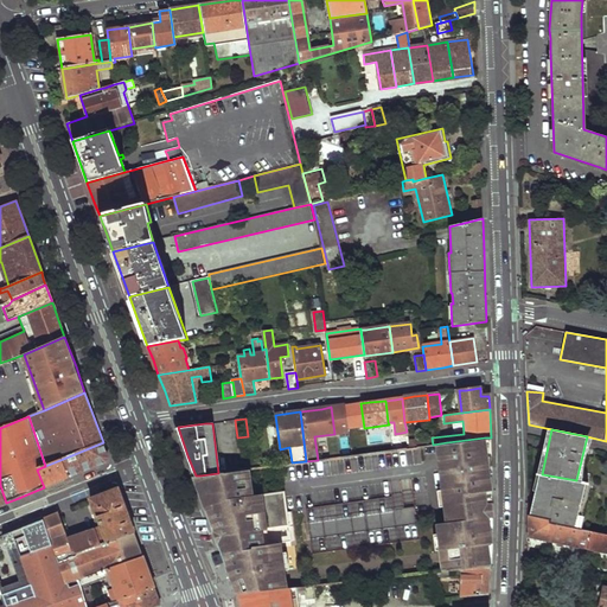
[(407,432),(407,438),(408,441),(417,440),(416,430),(407,432)]
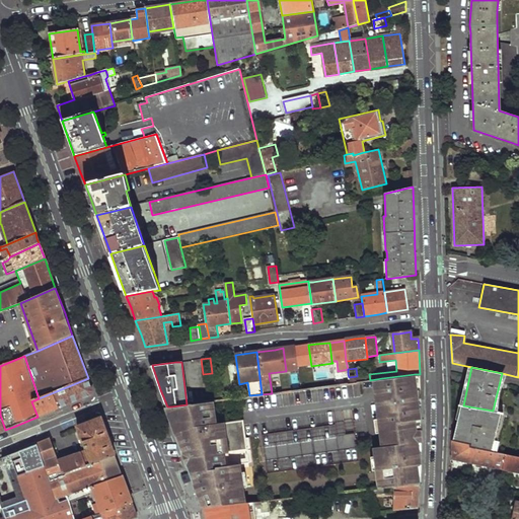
[(298,372),(289,374),(291,388),(301,387),(298,372)]
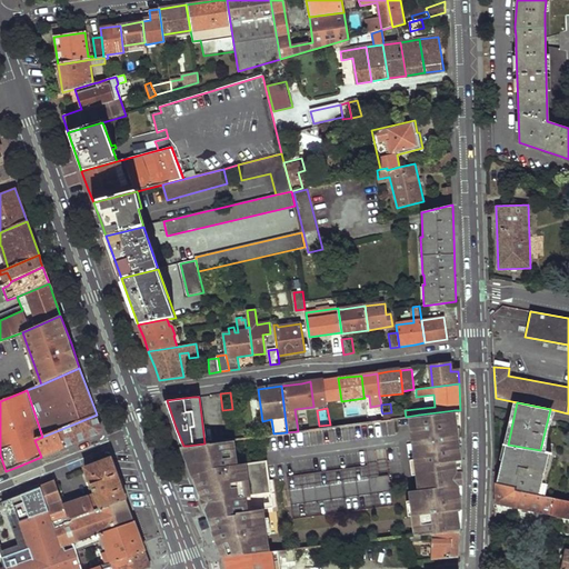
[(366,412),(367,422),(382,420),(382,413),(381,410),(366,412)]
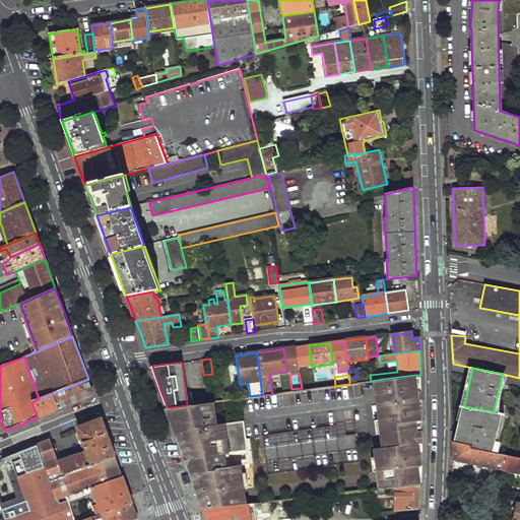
[(349,378),(349,384),(371,381),(370,375),(358,377),(349,378)]
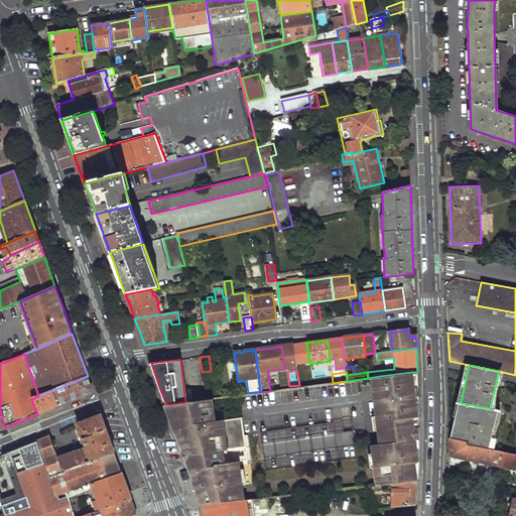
[(412,372),(380,376),(381,382),(382,395),(383,398),(377,399),(379,415),(381,429),(386,429),(387,442),(374,444),(375,453),(377,468),(382,468),(384,487),(395,486),(416,483),(413,462),(418,461),(416,448),(415,437),(414,429),(411,410),(409,410),(408,402),(416,402),(412,372)]
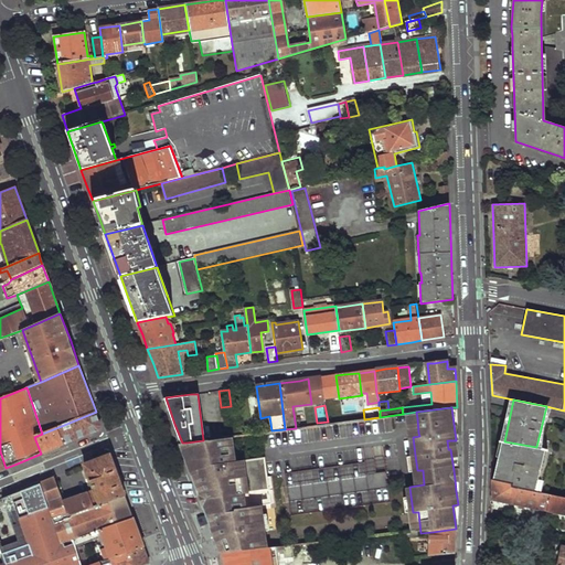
[(339,411),(341,422),(364,419),(363,409),(352,411),(351,408),(339,411)]
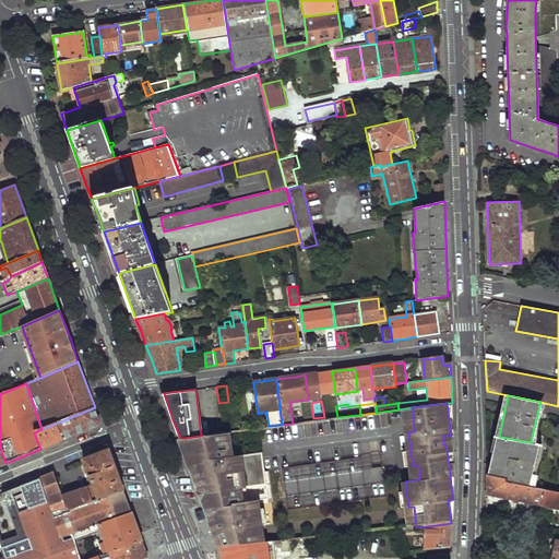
[(95,407),(58,423),(63,440),(66,439),(82,432),(102,425),(98,418),(95,407)]
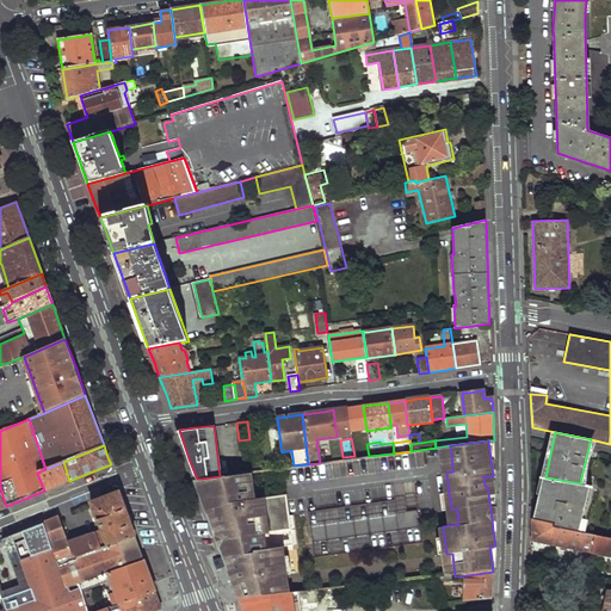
[(45,469),(37,473),(44,491),(56,486),(69,481),(63,462),(45,469)]
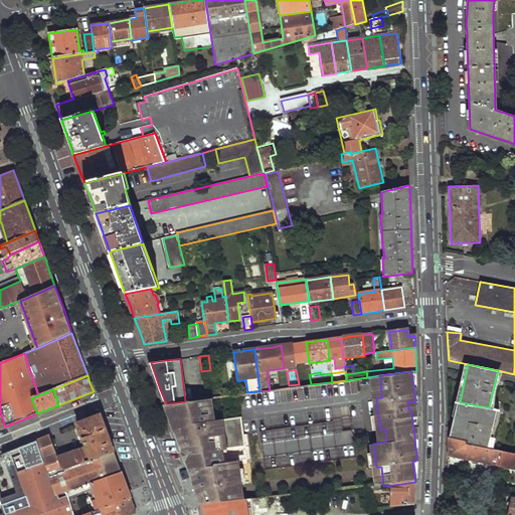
[(204,391),(205,398),(207,398),(220,396),(220,389),(204,391)]
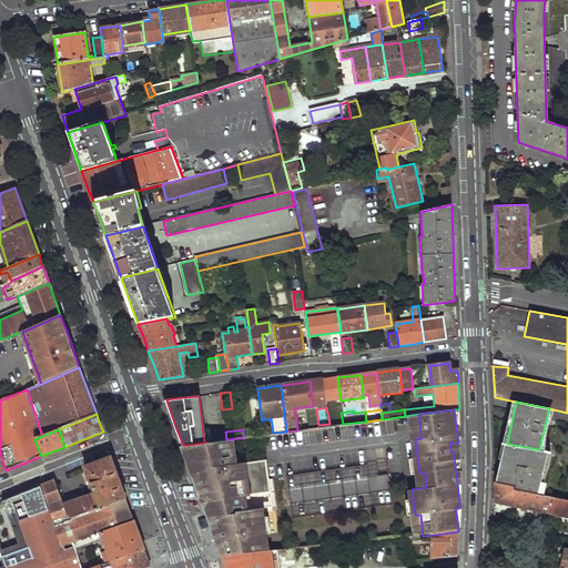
[(204,443),(188,445),(199,475),(205,495),(211,508),(217,527),(229,556),(257,553),(255,535),(252,507),(261,506),(271,505),(265,459),(232,463),(229,439),(226,439),(204,443)]
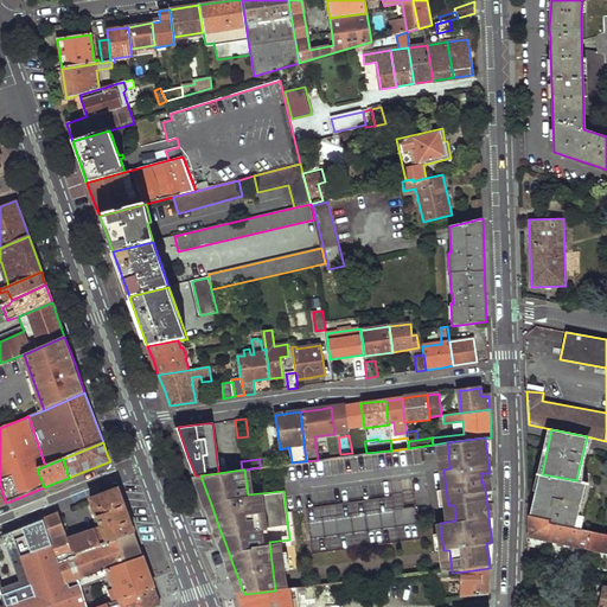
[(492,490),(490,473),(480,473),(481,483),(484,483),(487,505),(494,505),(493,490),(492,490)]
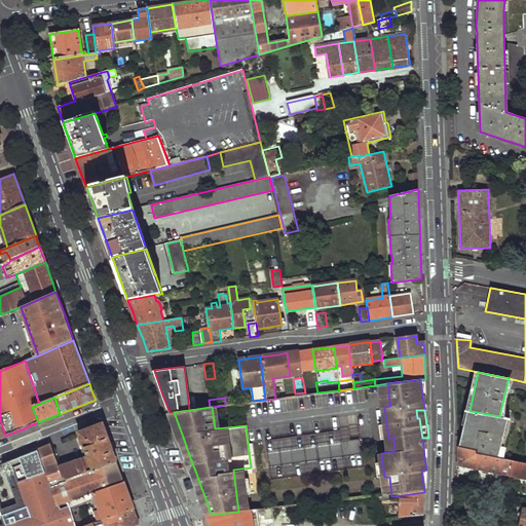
[(468,433),(465,448),(477,450),(476,452),(503,458),(505,449),(503,449),(511,418),(499,416),(470,411),(464,431),(468,433)]
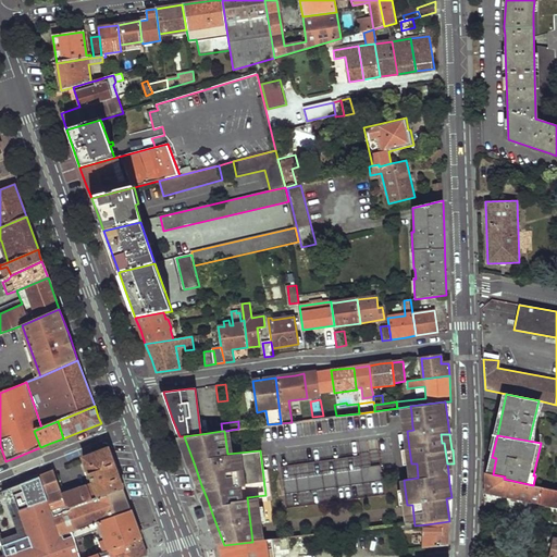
[(104,449),(83,458),(91,484),(62,495),(66,508),(125,489),(118,469),(111,450),(104,449)]
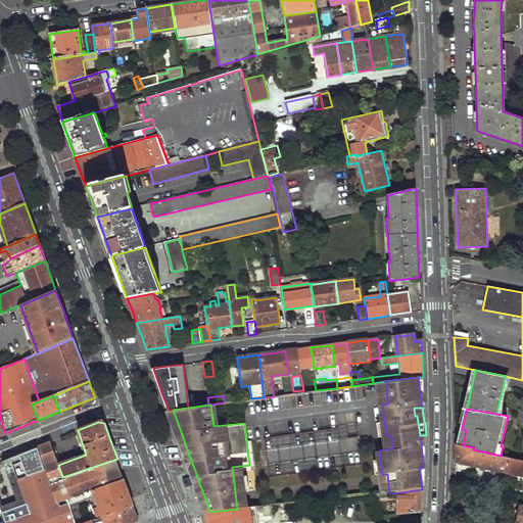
[(349,426),(262,437),(267,476),(354,464),(349,426)]
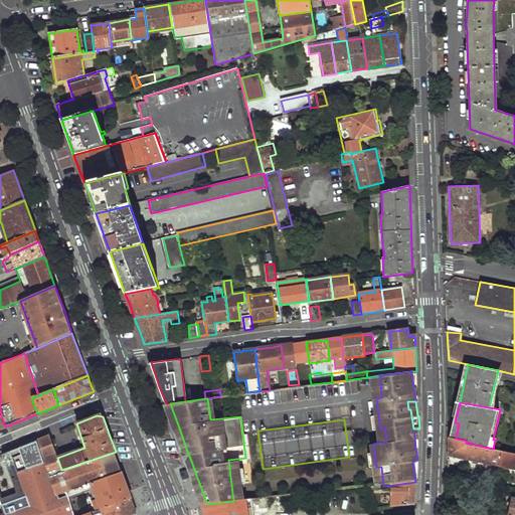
[(186,449),(180,431),(176,432),(182,449),(186,449)]
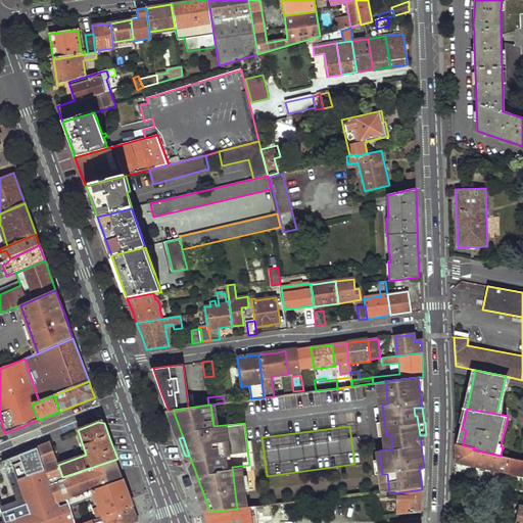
[(117,459),(62,477),(58,465),(51,442),(38,447),(56,502),(67,497),(125,479),(121,469),(117,459)]
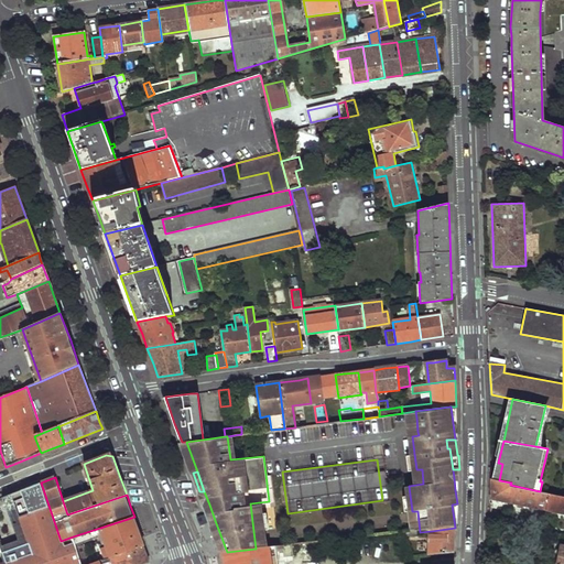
[(491,491),(491,499),(563,514),(563,497),(540,491),(510,485),(511,483),(499,480),(495,479),(491,478),(491,491)]
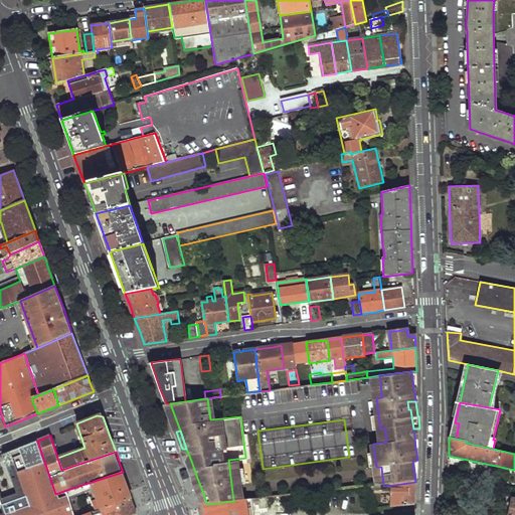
[(66,490),(55,494),(37,441),(0,456),(0,498),(5,513),(0,514),(75,514),(66,490)]
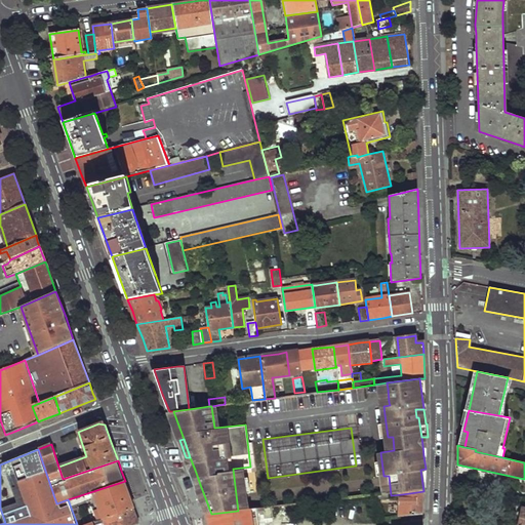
[(233,469),(236,494),(243,493),(241,468),(233,469)]
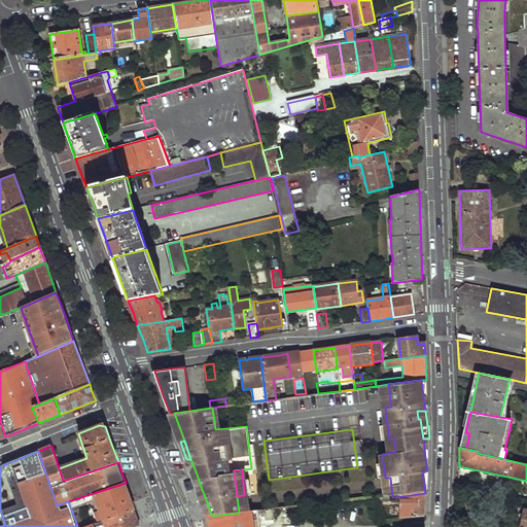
[(202,489),(196,471),(191,475),(198,491),(202,489)]
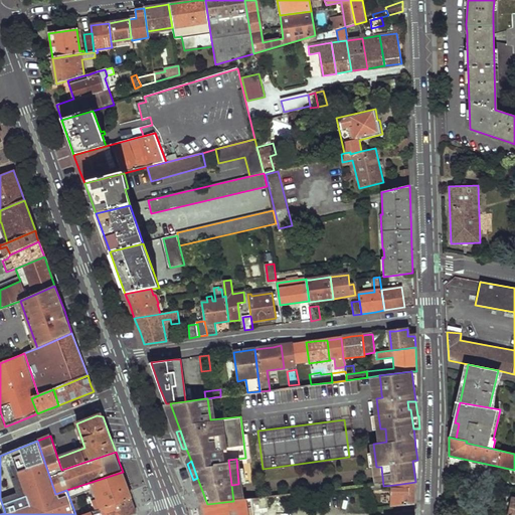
[(127,484),(123,472),(66,490),(75,514),(76,514),(80,512),(74,493),(94,487),(97,497),(92,499),(94,506),(94,507),(94,508),(132,497),(127,484)]
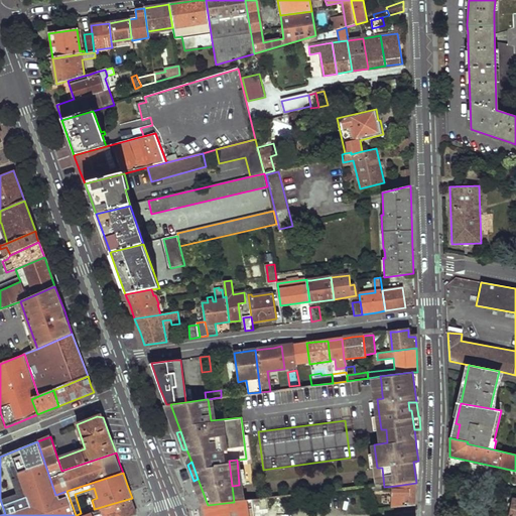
[(395,486),(393,508),(415,506),(415,494),(416,483),(395,486)]
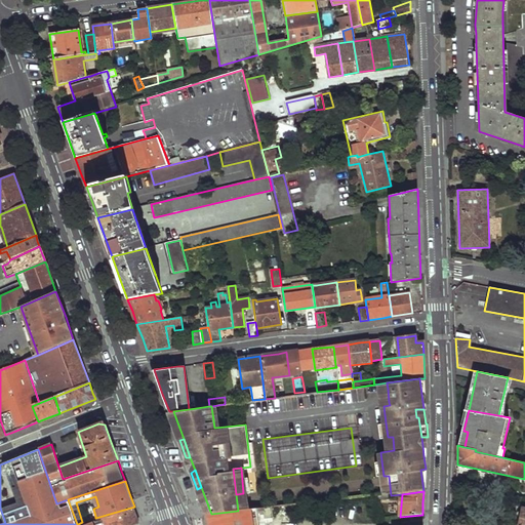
[(340,509),(340,524),(350,524),(371,524),(373,500),(350,499),(350,509),(340,509)]
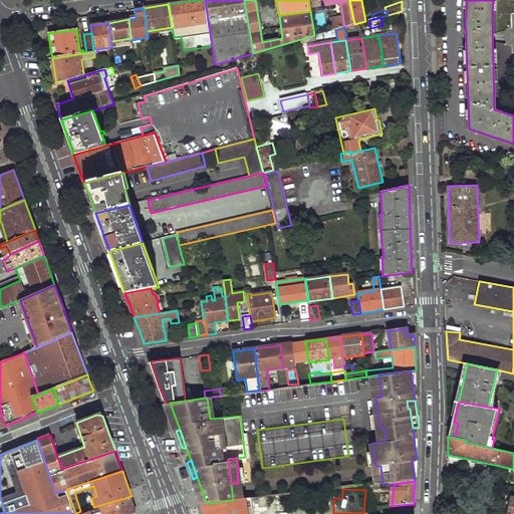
[(291,494),(292,507),(305,506),(304,493),(291,494)]
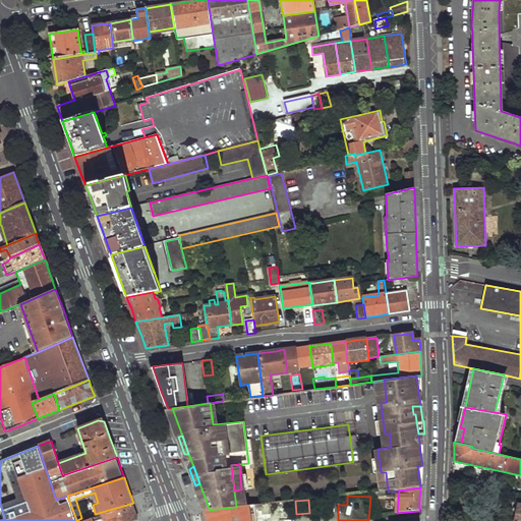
[(81,518),(77,520),(132,520),(138,519),(135,511),(133,503),(95,514),(81,518)]
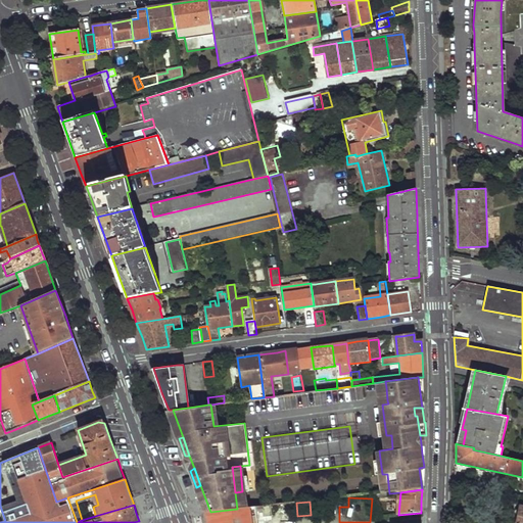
[(210,512),(205,512),(207,522),(258,522),(257,512),(265,511),(265,506),(237,509),(210,512)]
